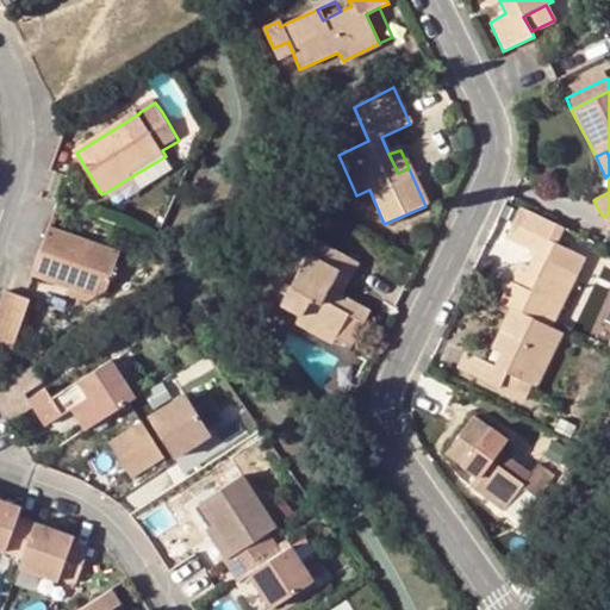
[(139,187),(134,175),(109,191),(116,200),(139,187)]
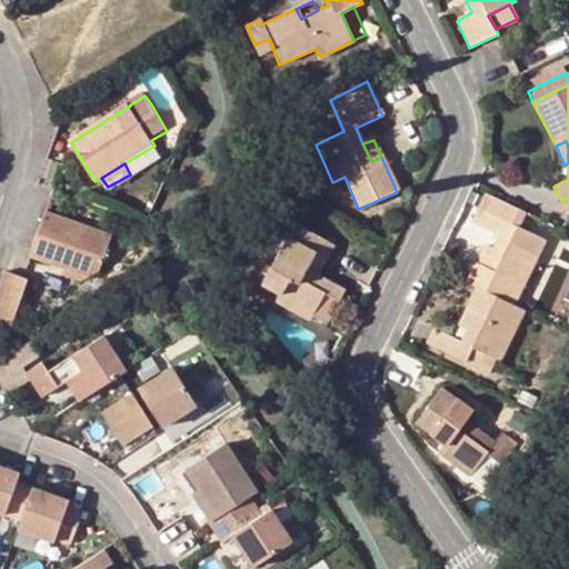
[(486,196),(471,225),(498,238),(491,252),(483,268),(475,263),(465,283),(477,289),(513,307),(545,241),(518,228),(525,213),(486,196)]
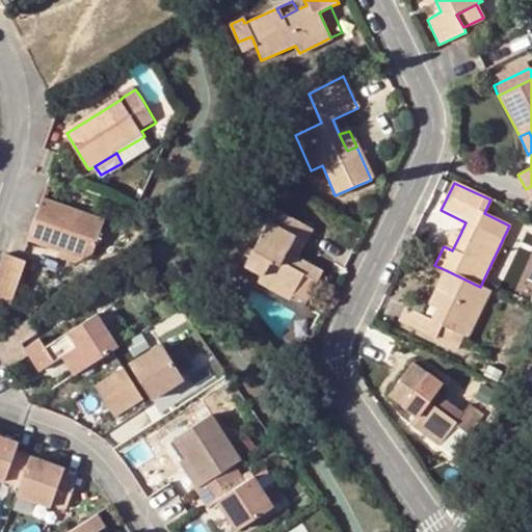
[(107,221),(46,198),(32,235),(30,242),(65,254),(85,261),(96,254),(107,221)]
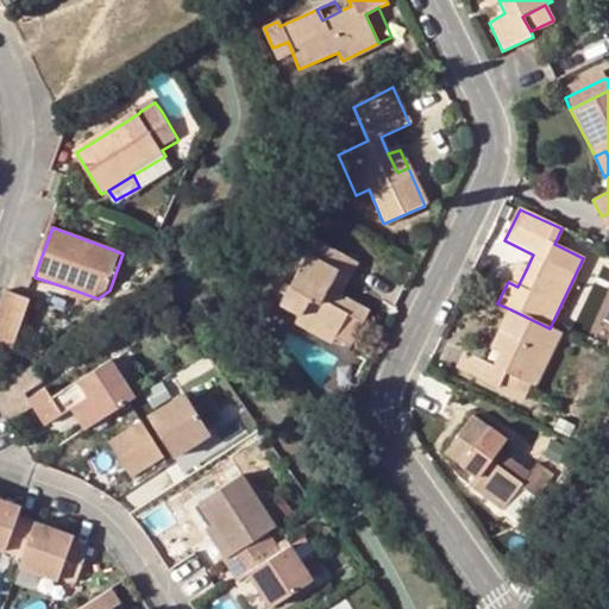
[(337,272),(350,280),(358,265),(302,231),(294,248),(307,253),(277,307),(296,315),(293,325),(328,345),(333,337),(345,315),(359,324),(362,325),(369,311),(343,295),(330,288),(337,272)]
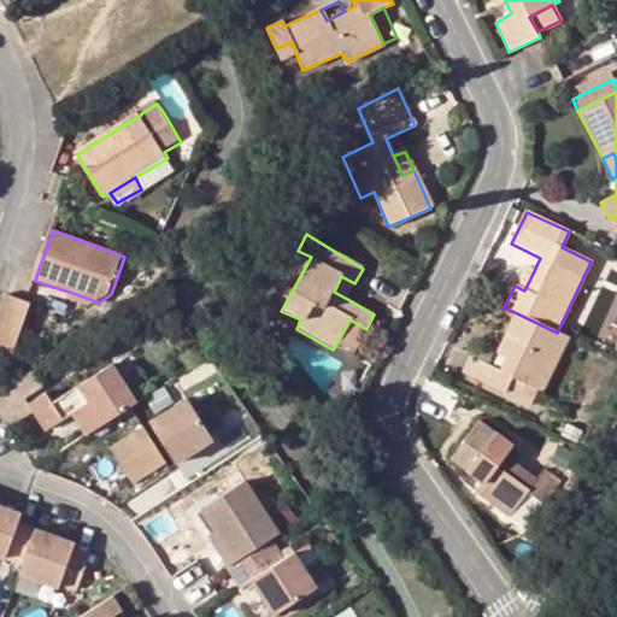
[(523,269),(515,286),(524,291),(533,274),(523,269)]
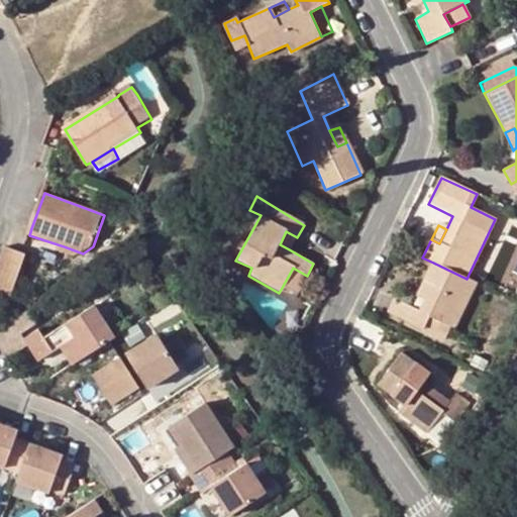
[(291,250),(297,237),(286,231),(280,244),(291,250)]
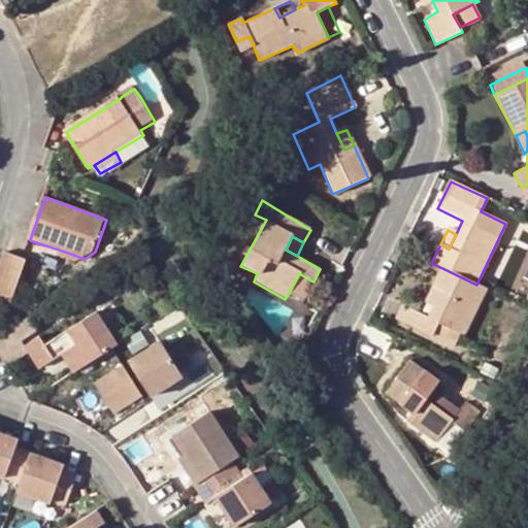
[(77,266),(85,259),(65,252),(62,260),(77,266)]
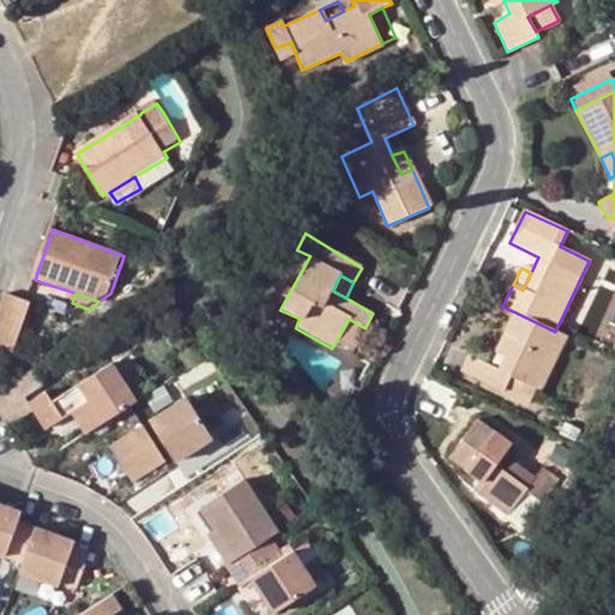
[(11,294),(0,322),(0,345),(16,352),(35,304),(11,294)]
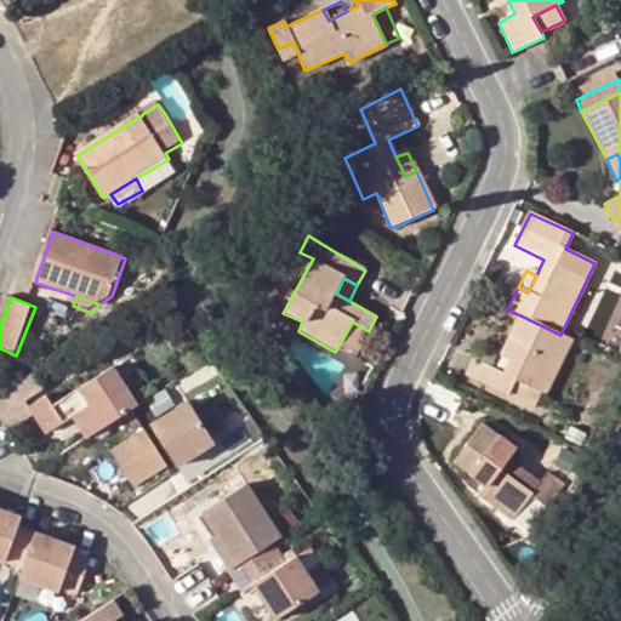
[(546,396),(574,341),(560,335),(520,315),(511,337),(520,342),(510,362),(501,375),(473,360),(465,375),(508,398),(517,381),(541,394),(546,396)]
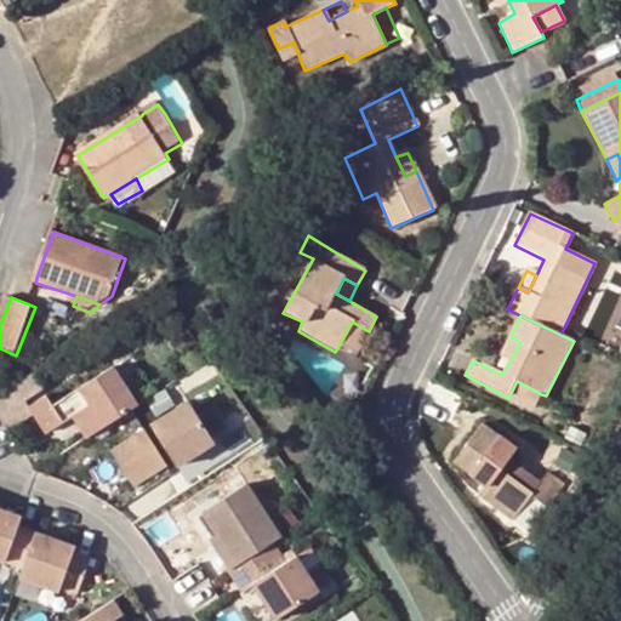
[(349,360),(366,330),(352,322),(340,343),(335,352),(349,360)]
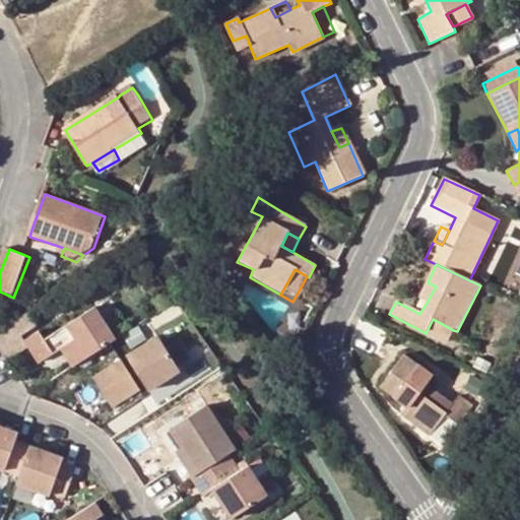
[(436,286),(428,282),(419,298),(427,303),(436,286)]
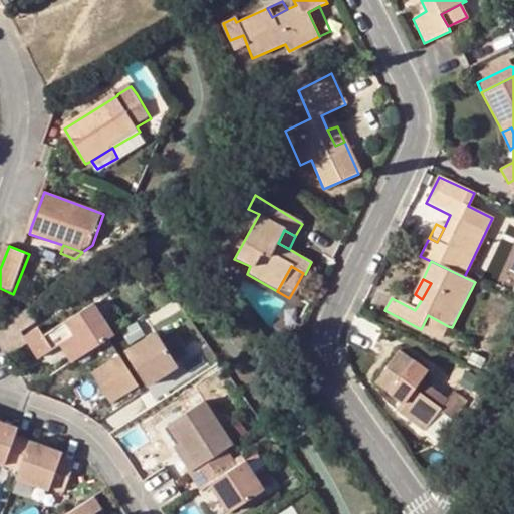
[(72,362),(115,334),(96,303),(66,320),(74,335),(60,343),(72,362)]
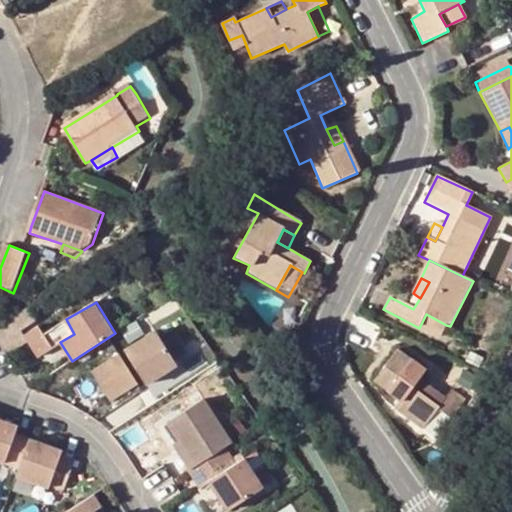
[(31,308),(28,309),(34,320),(37,318),(31,308)]
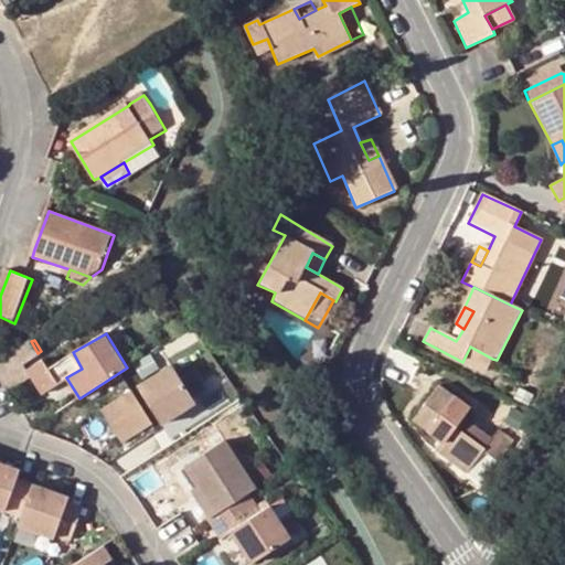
[(38,353),(31,341),(14,352),(22,364),(38,353)]
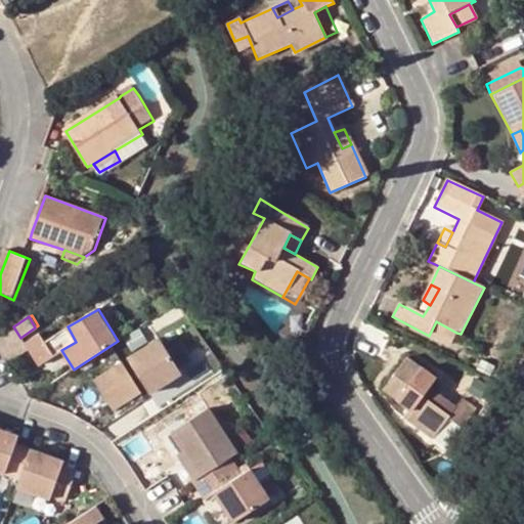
[(0,322),(0,335),(11,328),(6,319),(0,322)]
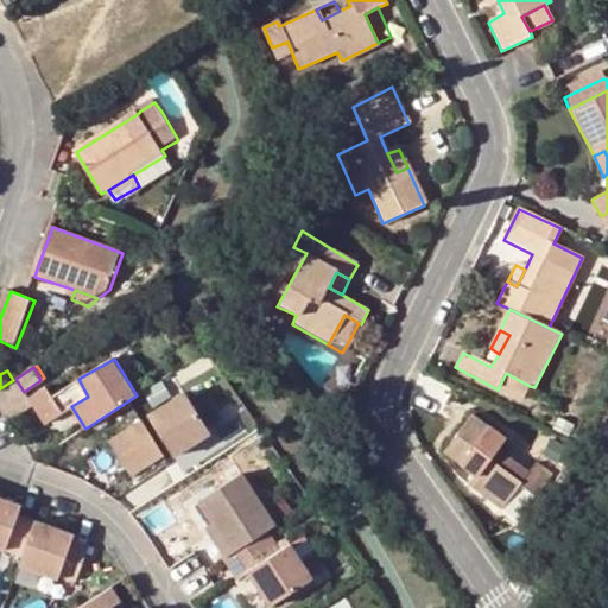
[(523,404),(530,386),(506,373),(498,390),(496,392),(523,404)]
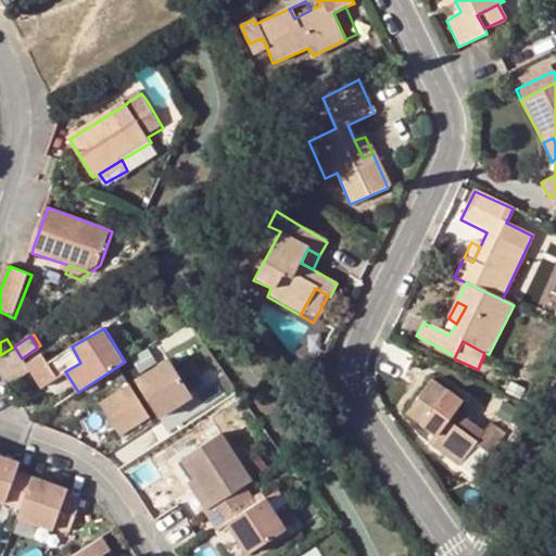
[(22,358),(14,346),(12,348),(0,355),(0,373),(8,383),(28,369),(25,364),(22,358)]
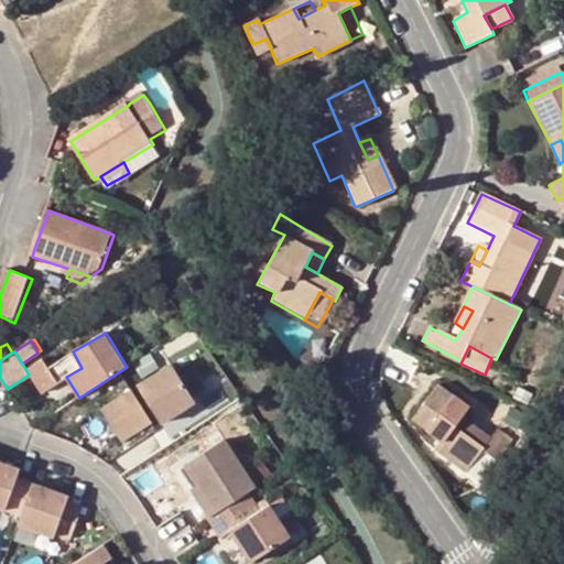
[(73,351),(47,368),(56,383),(66,377),(82,368),(73,351)]
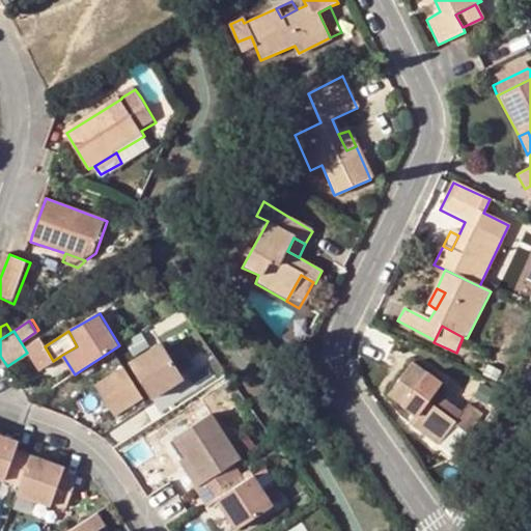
[(37,370),(53,361),(38,337),(24,347),(27,353),(37,370)]
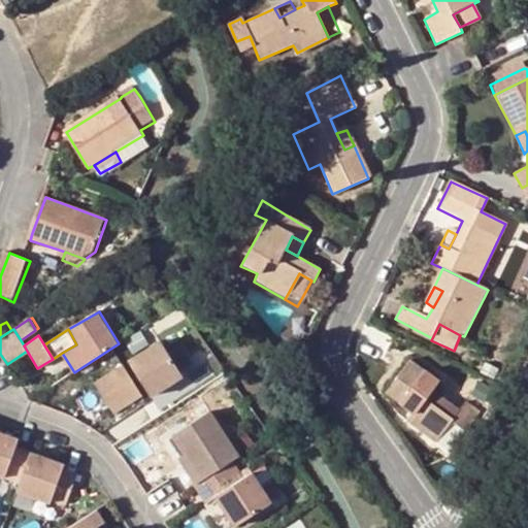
[(185,375),(164,341),(131,361),(152,396),(185,375)]
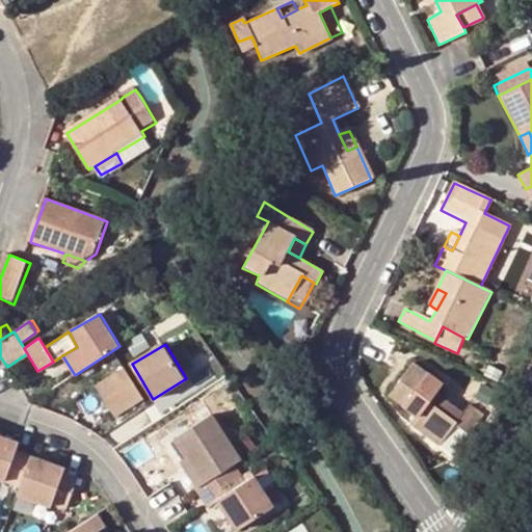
[(294,346),(278,348),(285,357),(295,352),(295,348),(294,346)]
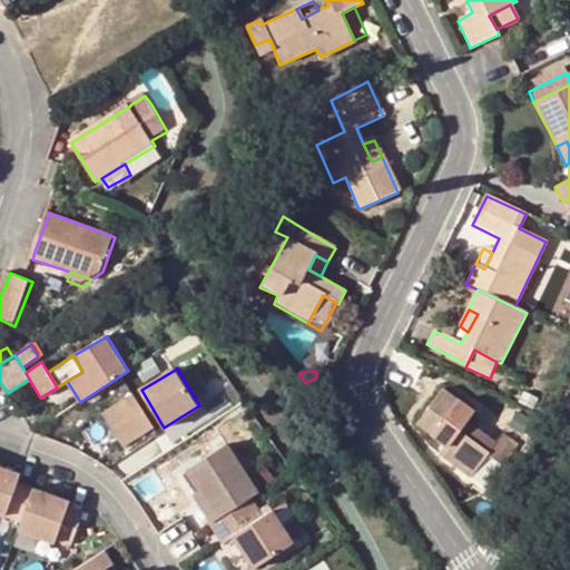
[(442,390),(415,424),(443,446),(436,455),(469,480),(487,454),(489,455),(499,463),(514,440),(503,432),(498,441),(469,420),(474,414),(442,390)]
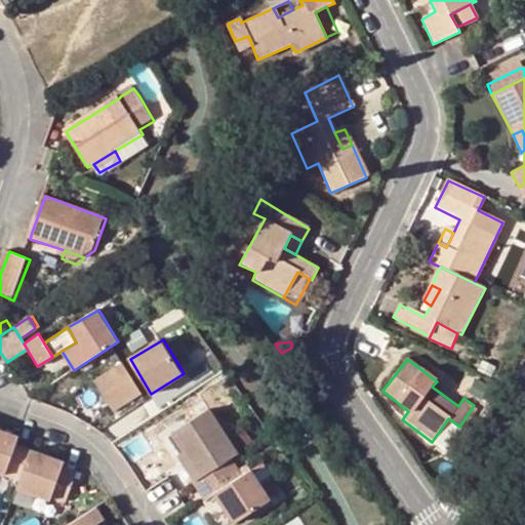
[(136,386),(123,364),(95,380),(113,410),(125,402),(140,393),(136,386)]
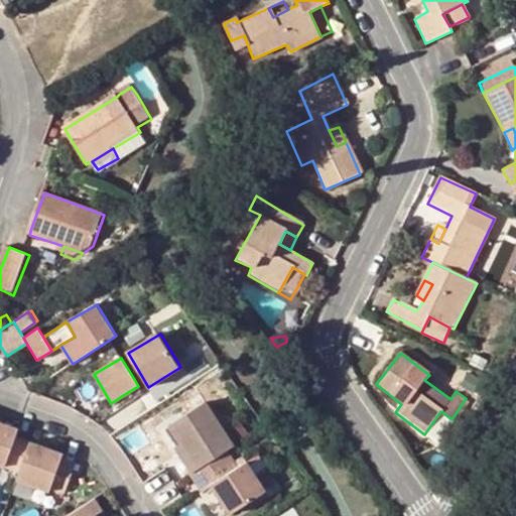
[(141,375),(134,379),(138,386),(123,395),(127,401),(148,387),(141,375)]
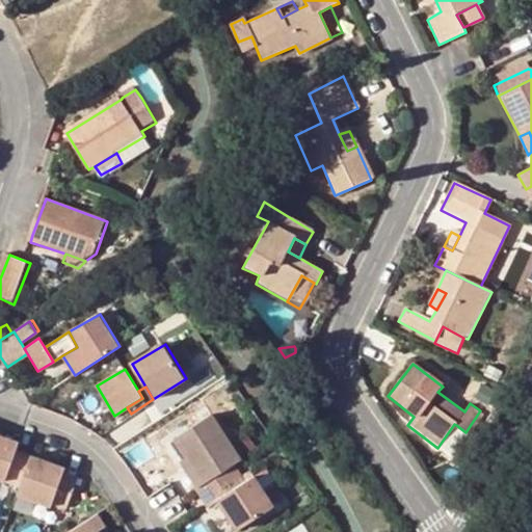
[(480,410),(466,432),(470,434),(484,414),(480,410)]
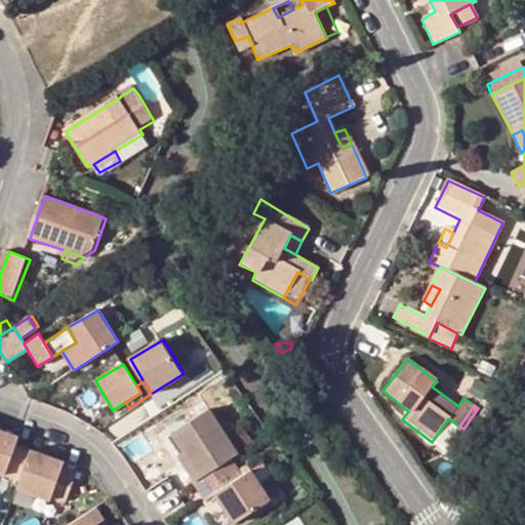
[(232,458),(238,454),(211,408),(175,431),(187,449),(205,476),(232,458)]
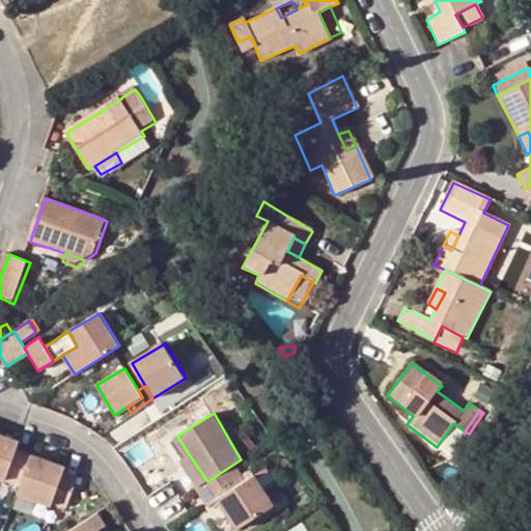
[(0,476),(20,483),(32,452),(16,446),(19,437),(0,430),(0,476)]
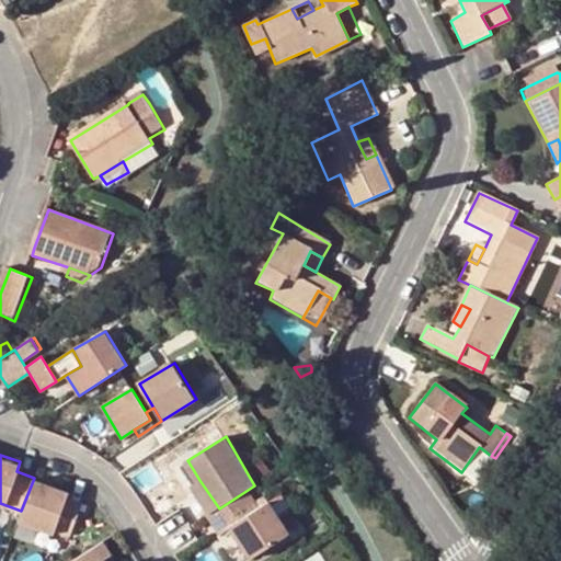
[(34,478),(21,511),(19,519),(68,536),(81,502),(71,497),(73,491),(34,478)]
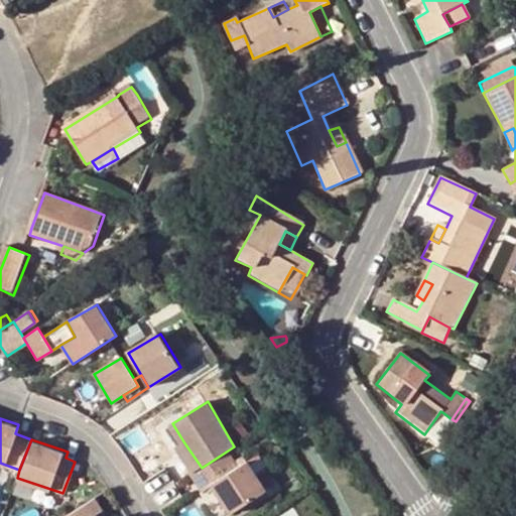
[(176,445),(192,474),(202,468),(183,441),(176,445)]
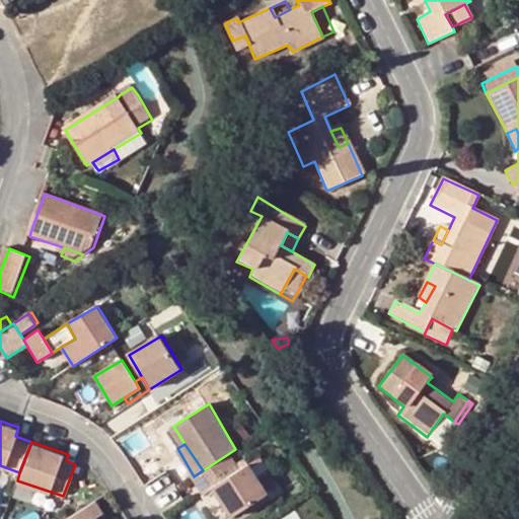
[(203,470),(194,476),(205,493),(214,489),(231,518),(232,518),(267,497),(248,466),(240,470),(229,453),(203,470)]
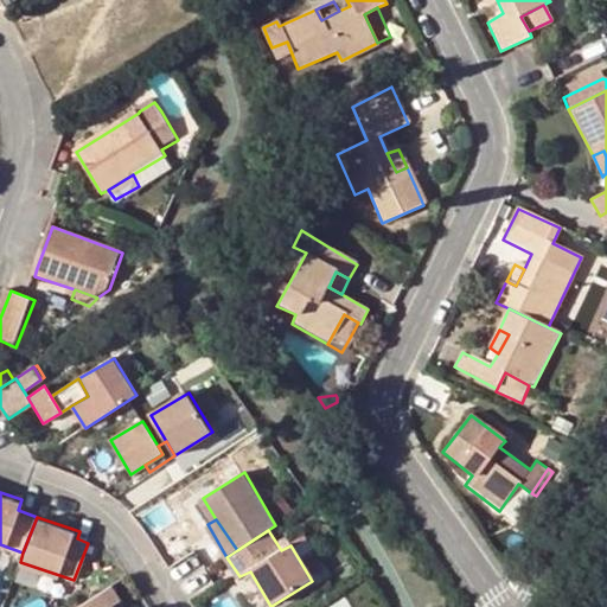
[(270,606),(250,572),(240,576),(255,606),(270,606)]
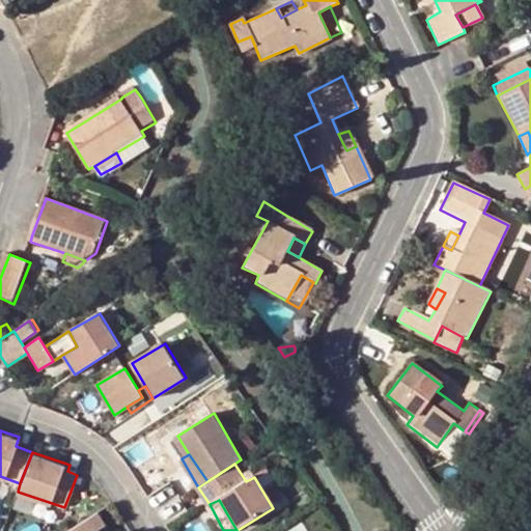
[(106,530),(113,527),(106,515),(80,530),(106,530)]
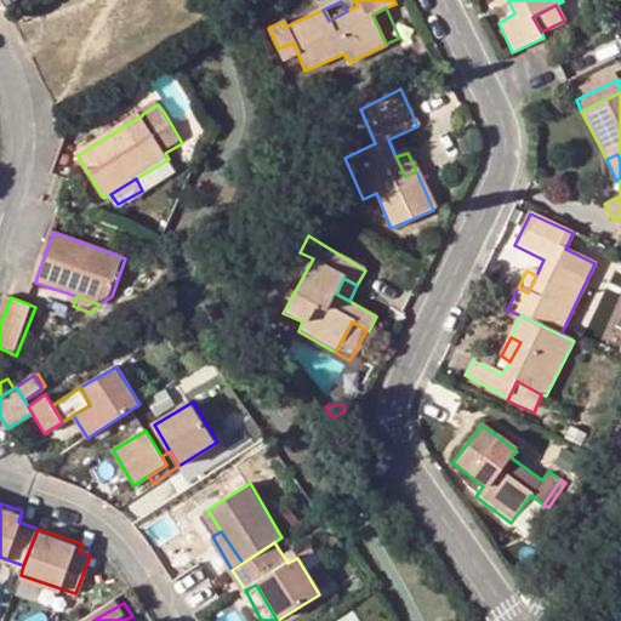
All buildings are outlined.
